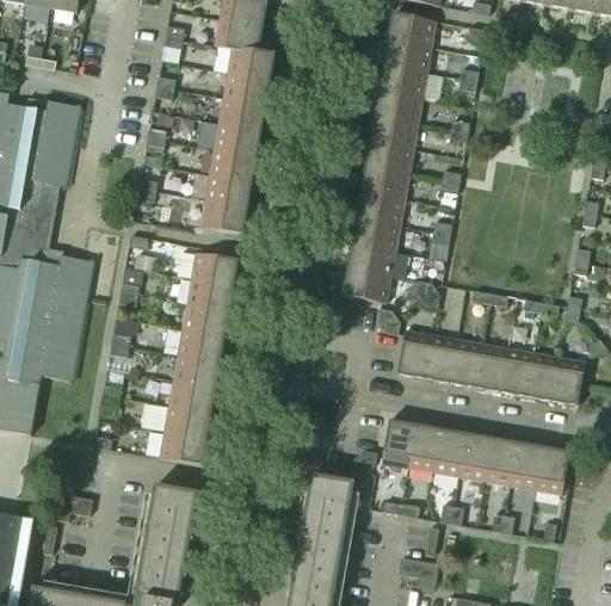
[(76,13),(78,0),(51,0),(50,8),(76,13)]
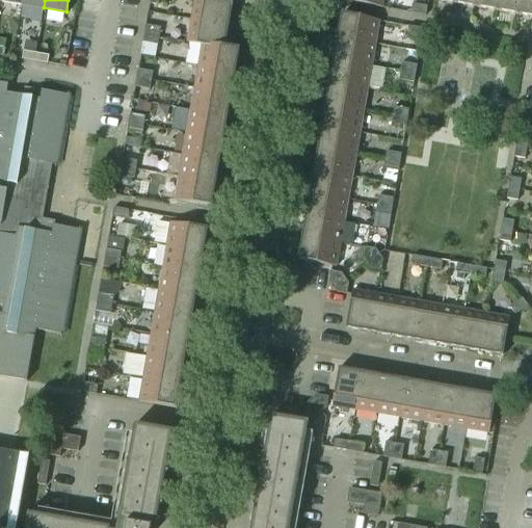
[(229,23),(233,0),(192,0),(190,17),(229,23)]
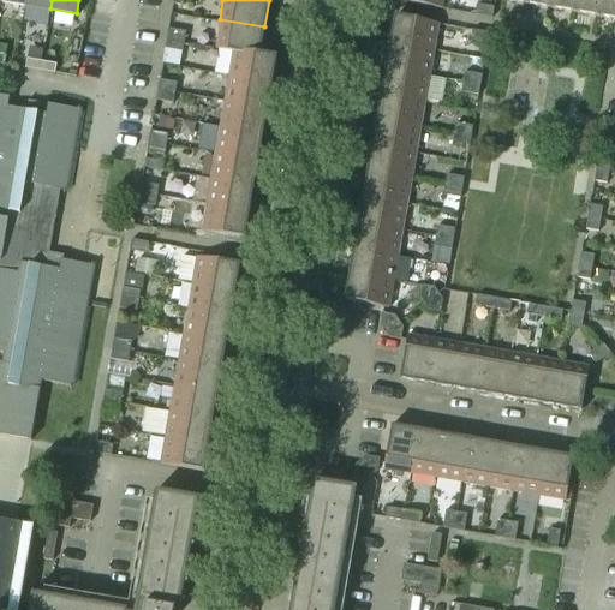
[(574,10),(575,0),(550,0),(550,5),(574,10)]
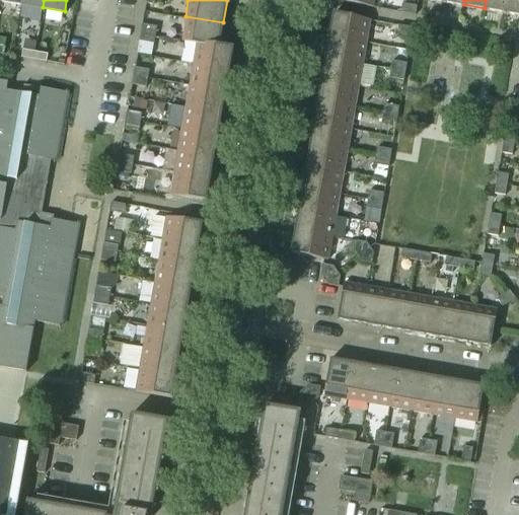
[(505,12),(507,0),(486,0),(485,8),(505,12)]
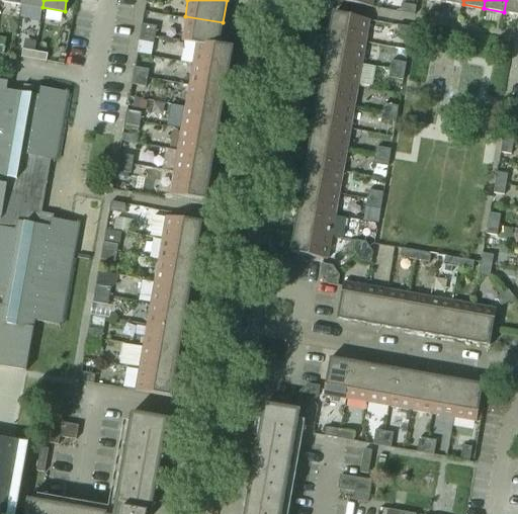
[(517,14),(517,0),(506,0),(504,12),(517,14)]
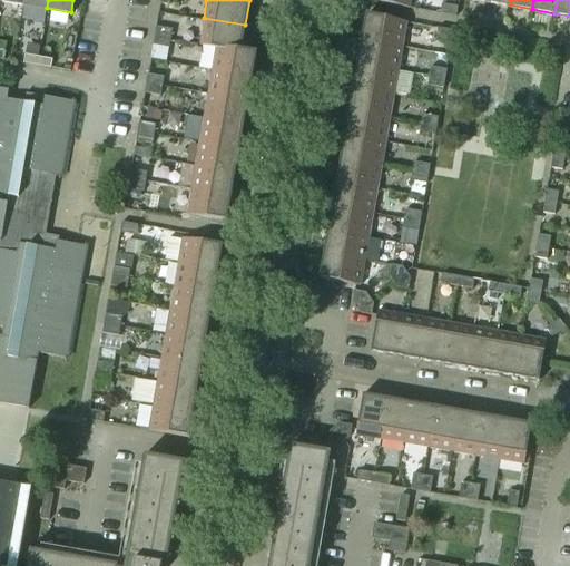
[(455,13),(458,3),(441,1),(440,11),(455,13)]
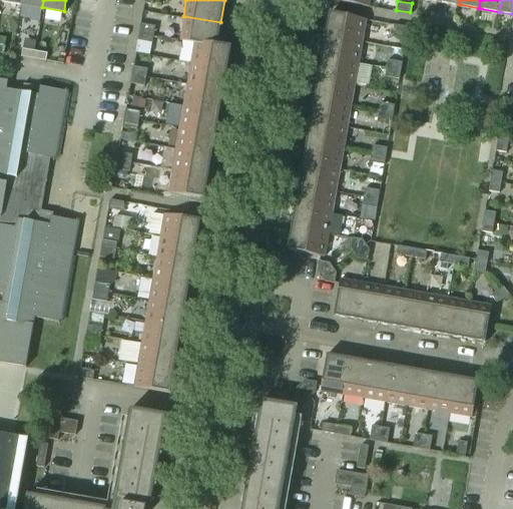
[(362,39),(365,17),(329,11),(325,33),(362,39)]
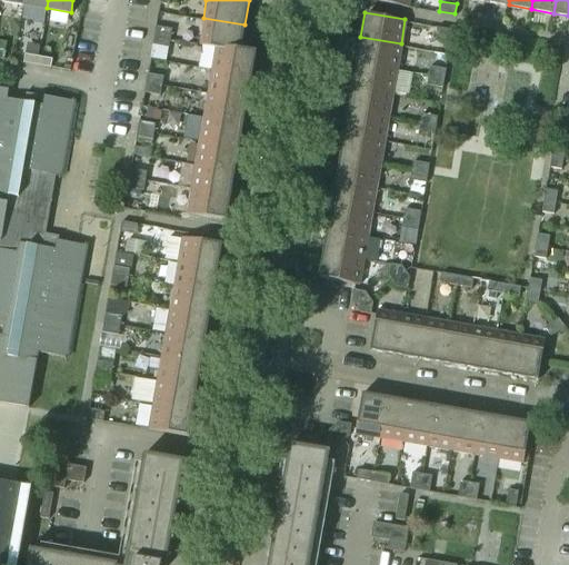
[(240,48),(240,47),(245,25),(203,18),(200,42),(216,46),(216,43),(240,48)]
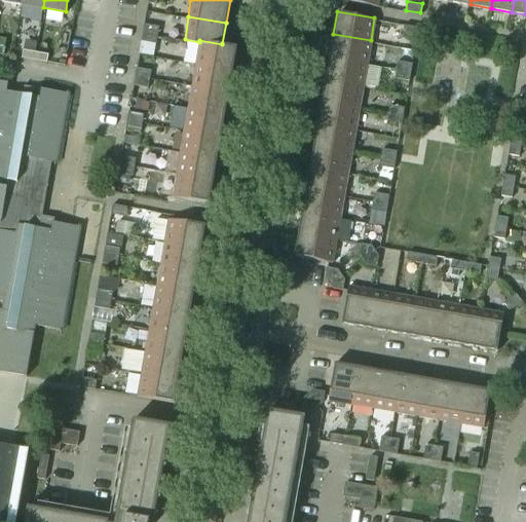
[(157,33),(158,25),(144,22),(142,31),(157,33)]
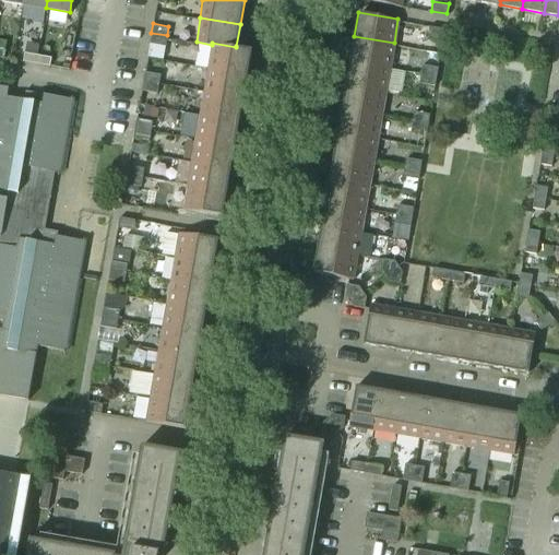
[(442,36),(444,27),(428,24),(427,34),(442,36)]
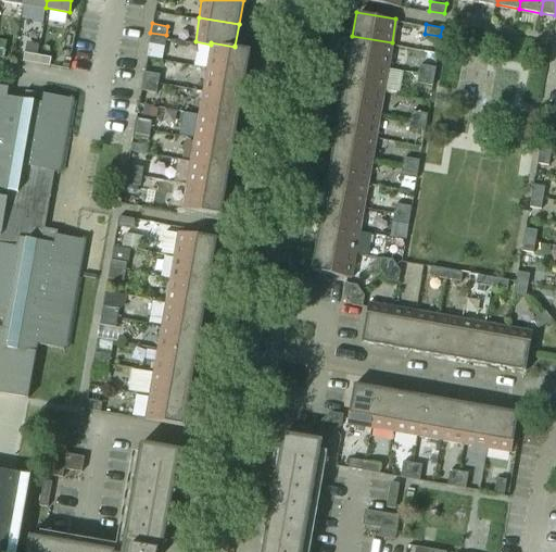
[(164,45),(166,35),(150,33),(149,41),(164,45)]
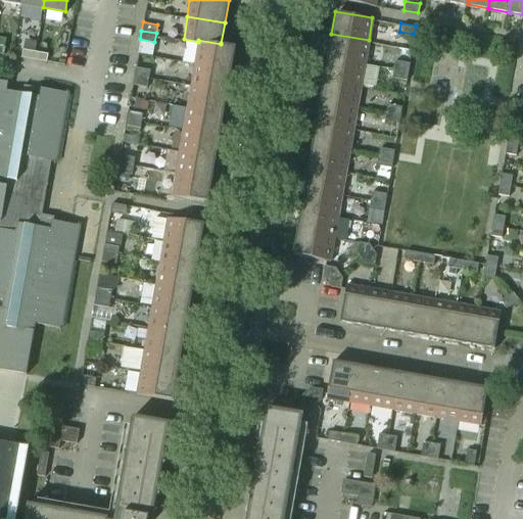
[(379,64),(382,43),(369,40),(331,34),(328,55),(365,62),(379,64)]
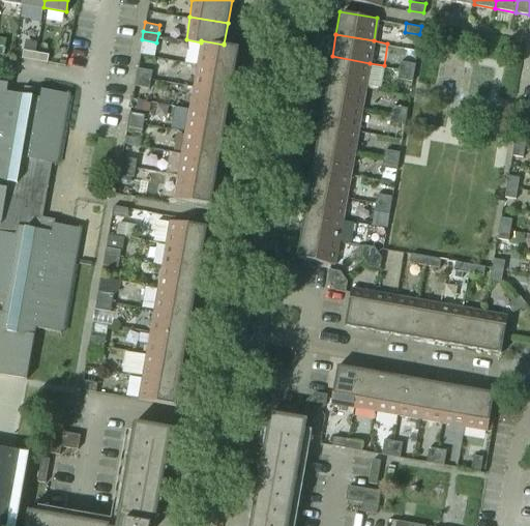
[(201,40),(201,42),(197,63),(235,69),(239,47),(224,44),(224,45),(201,40)]
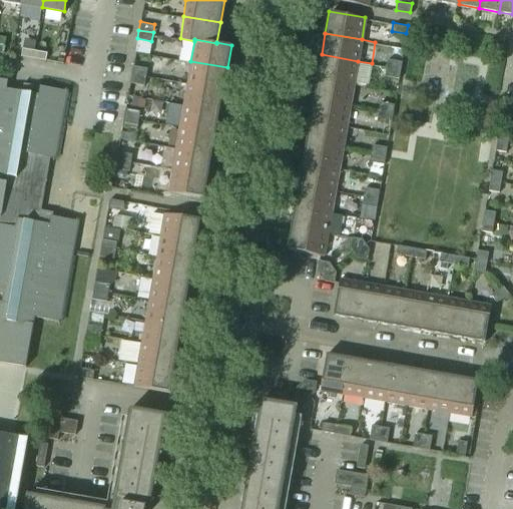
[(33,56),(34,48),(22,46),(20,54),(33,56)]
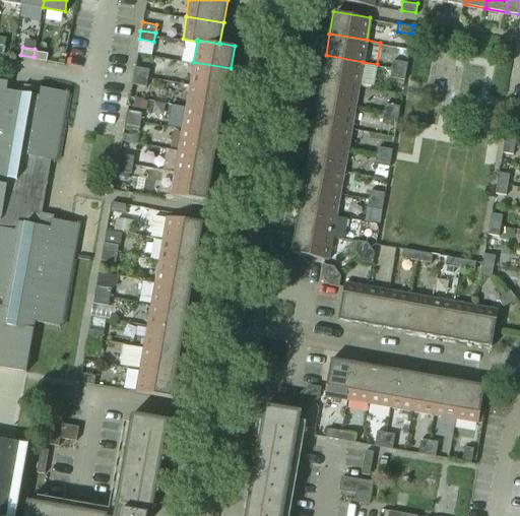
[(46,59),(48,52),(35,49),(34,57),(46,59)]
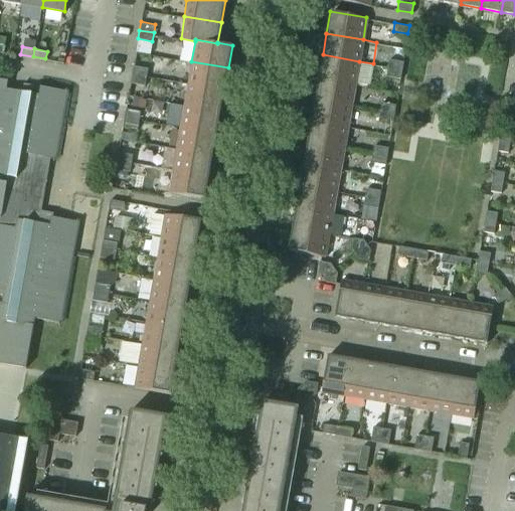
[(355,82),(359,61),(323,54),(319,76),(355,82)]
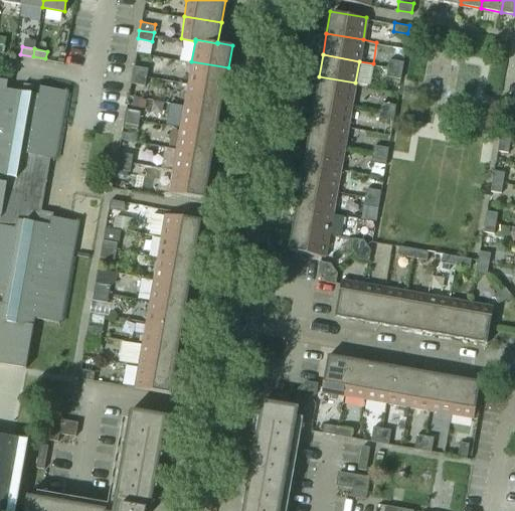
[(401,68),(403,60),(388,57),(387,66),(401,68)]
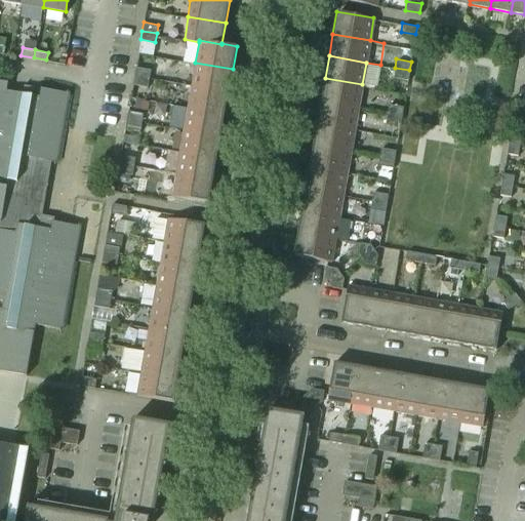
[(229,91),(233,69),(195,63),(191,84),(229,91)]
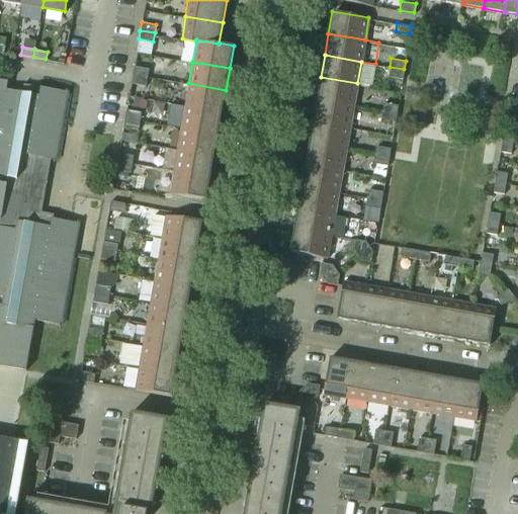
[(147,76),(149,67),(134,65),(133,73),(147,76)]
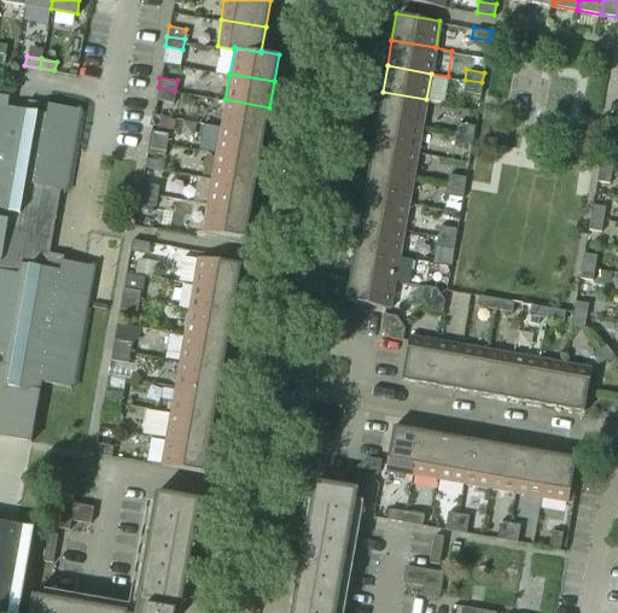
[(481,93),(482,82),(465,80),(462,89),(481,93)]
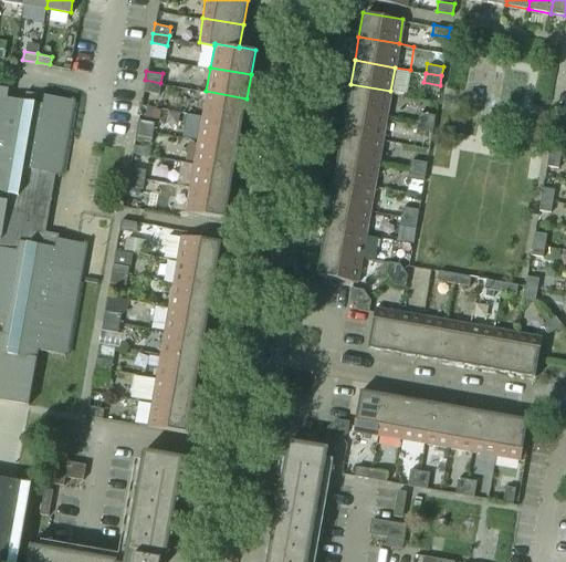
[(159,92),(160,83),(145,80),(143,90),(159,92)]
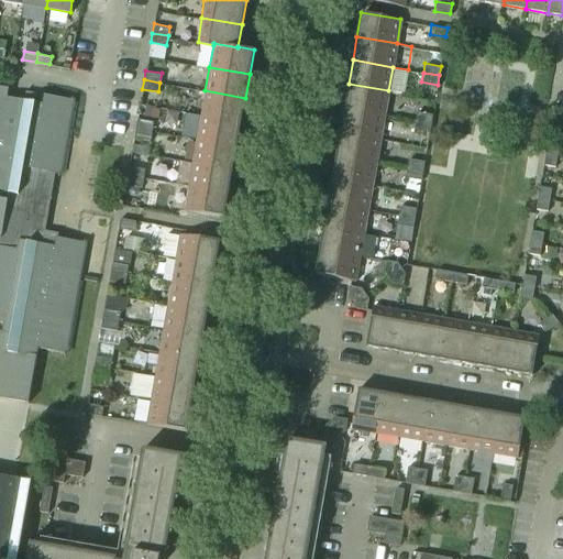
[(385,112),(388,90),(349,84),(344,106),(385,112)]
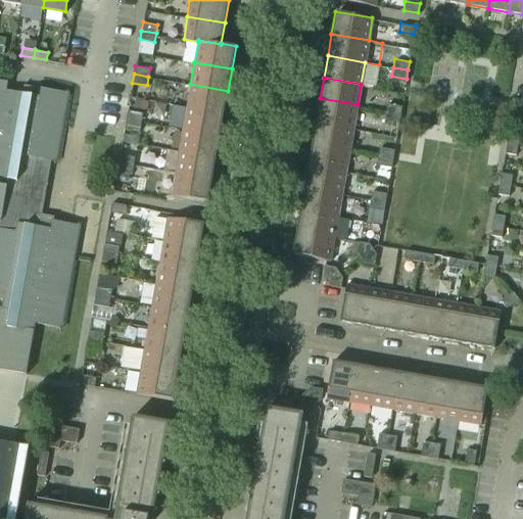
[(0,297),(3,298),(1,305),(0,304),(0,367),(28,372),(36,322),(59,326),(58,328),(60,328),(60,326),(61,325),(60,325),(79,225),(79,223),(79,222),(78,221),(78,223),(53,219),(54,215),(37,211),(47,157),(54,159),(53,161),(54,161),(55,159),(66,92),(67,92),(67,91),(66,90),(67,89),(66,89),(65,90),(40,86),(39,94),(32,93),(33,85),(24,83),(21,91),(6,89),(7,80),(0,79),(0,297)]
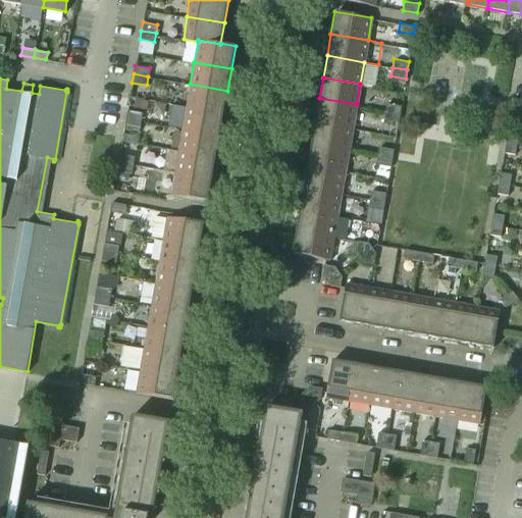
[(223,111),(227,91),(190,84),(187,105),(223,111)]
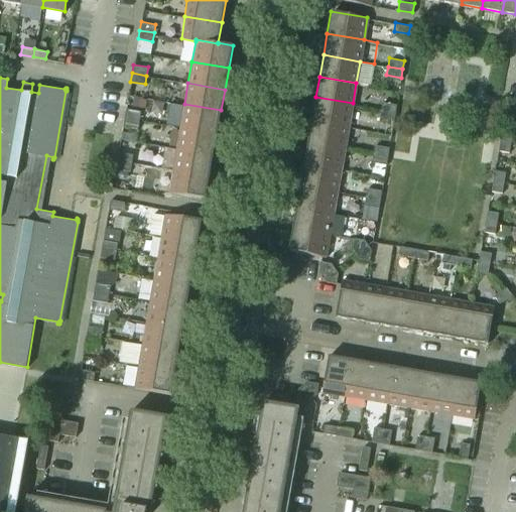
[(349,125),(353,103),(315,97),(311,119),(349,125)]
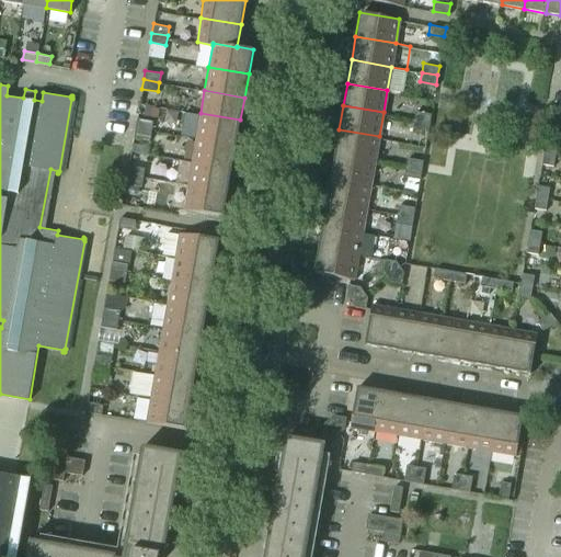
[(430,122),(431,112),(415,110),(413,118),(430,122)]
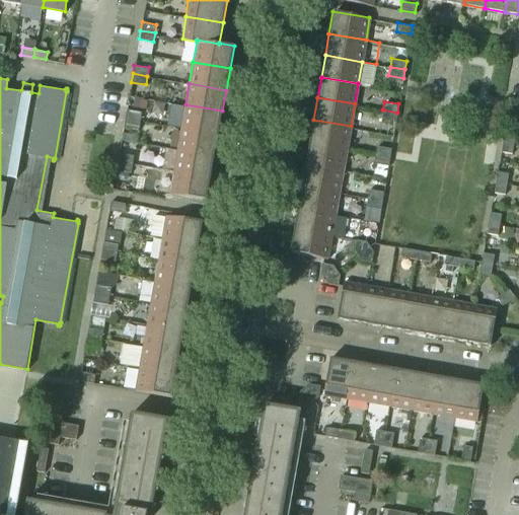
[(218,134),(222,111),(186,104),(181,127),(218,134)]
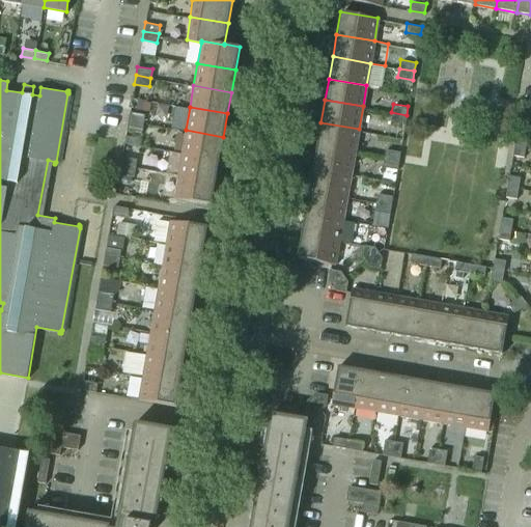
[(143,122),(144,113),(130,111),(128,119),(143,122)]
